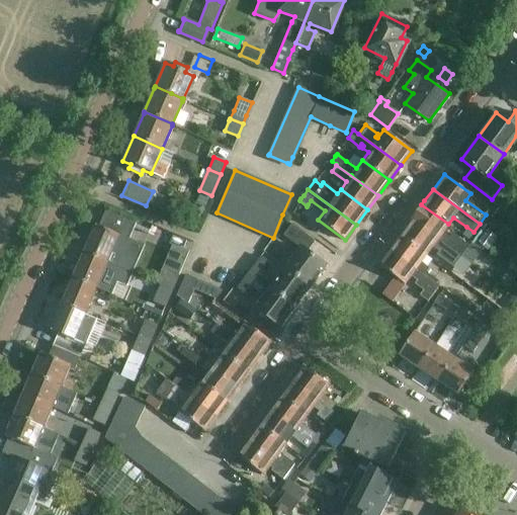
[(421,204),(411,219),(460,256),(468,245),(466,243),(451,232),(448,236),(442,232),(448,224),(421,204)]
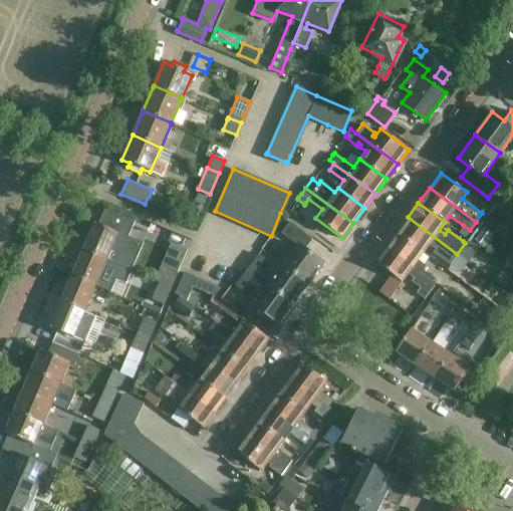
[(95,223),(83,249),(107,259),(115,263),(127,236),(135,220),(103,207),(96,223),(95,223)]
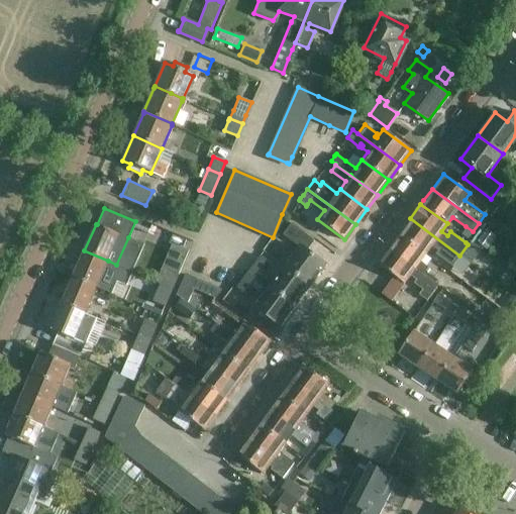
[(451,266),(459,255),(410,218),(399,233),(425,252),(431,245),(437,249),(434,252),(451,266)]
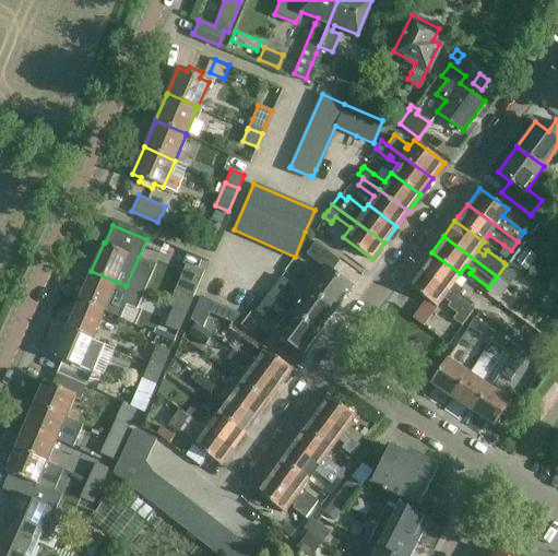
[(315,240),(305,252),(323,265),(307,287),(335,308),(353,285),(331,270),(340,259),(315,240)]
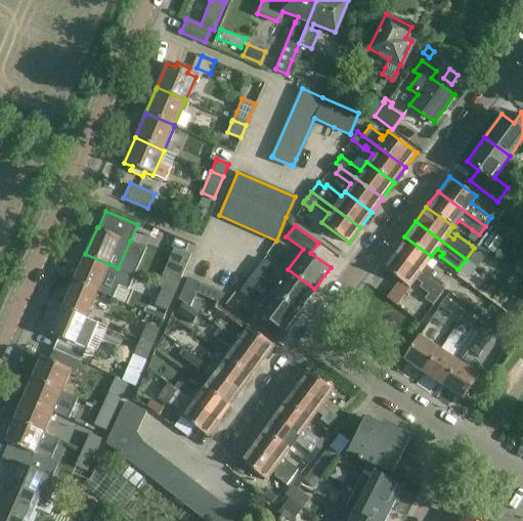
[(491,230),(482,244),(493,252),(503,239),(491,230)]
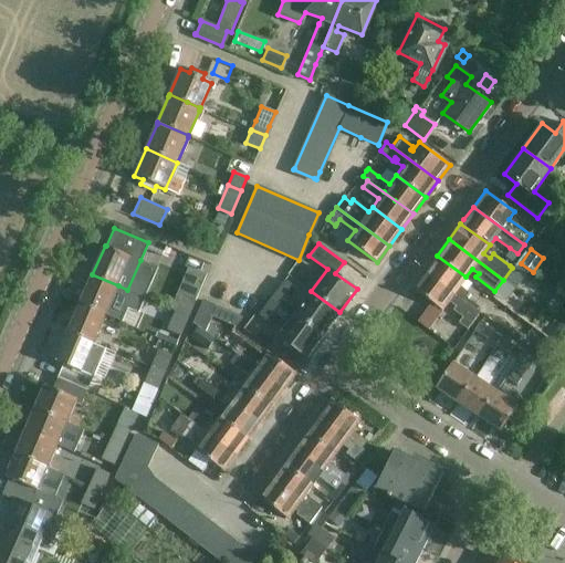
[(460,285),(466,277),(437,256),(425,272),(472,305),(474,302),(466,295),(468,292),(460,285)]
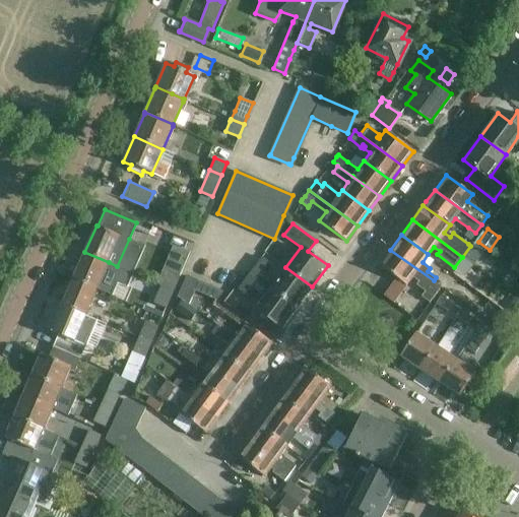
[(155,282),(159,284),(167,268),(179,273),(180,273),(181,271),(190,251),(189,250),(172,244),(155,282)]
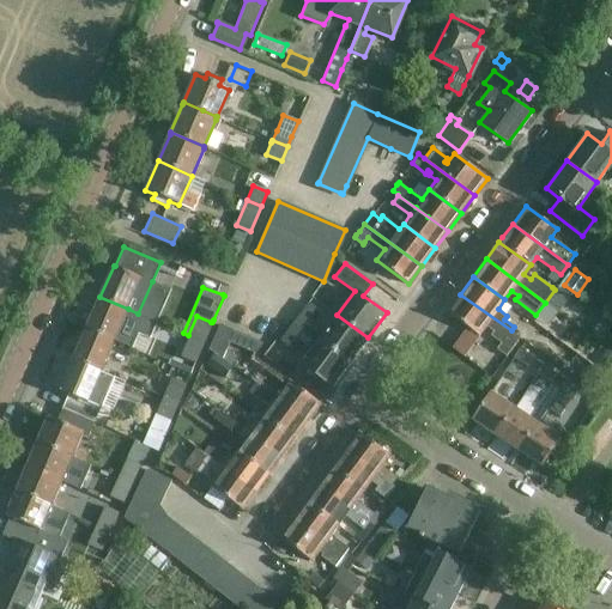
[(511,330),(460,294),(447,311),(478,335),(486,324),(492,330),(490,334),(500,342),(496,347),(506,354),(519,336),(511,330)]
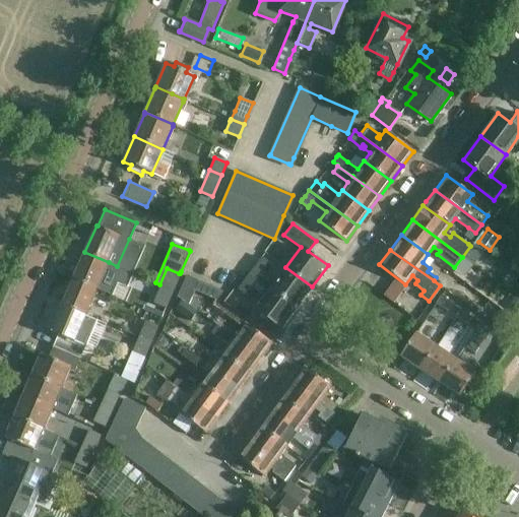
[(96,288),(109,262),(84,252),(73,278),(96,288)]
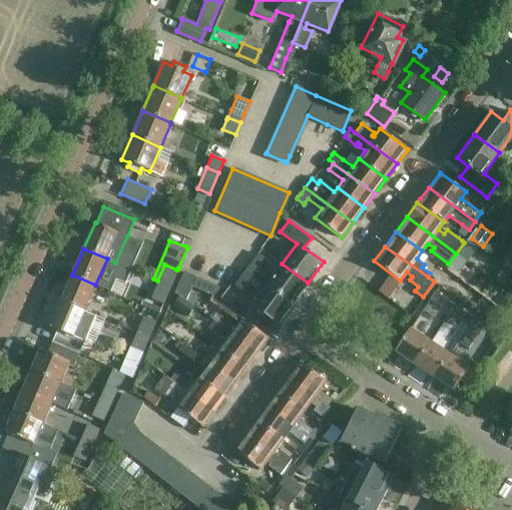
[(245,270),(252,275),(265,258),(258,252),(245,270)]
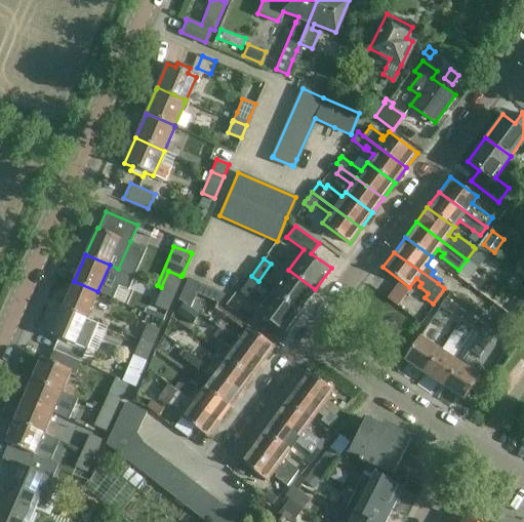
[(288,270),(274,290),(299,310),(315,290),(315,289),(288,270)]
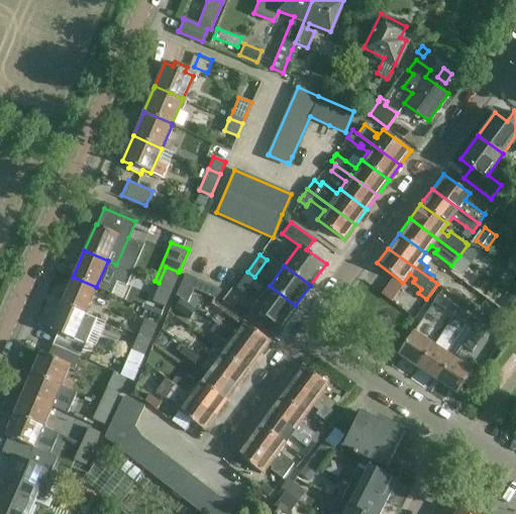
[(159,283),(172,288),(179,272),(178,272),(166,267),(159,283)]
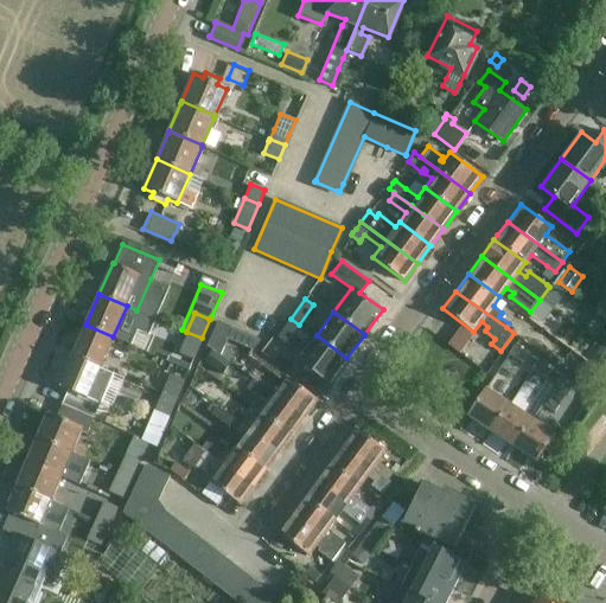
[(285,344),(299,325),(291,319),(276,339),(285,344)]
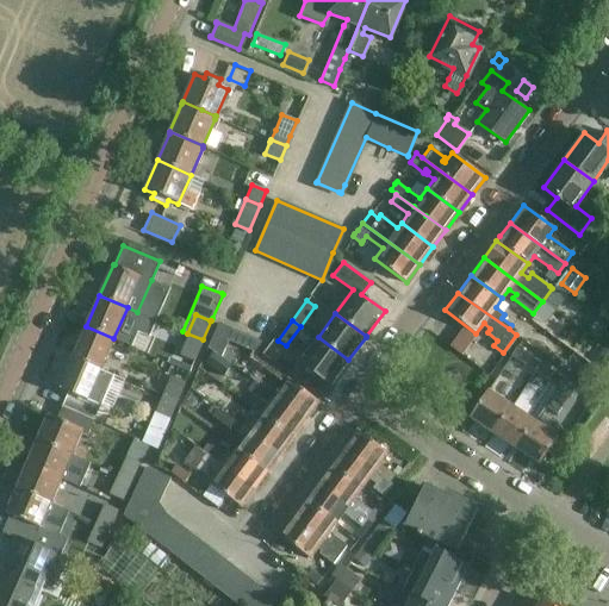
[(100,368),(113,338),(86,326),(73,356),(100,368)]
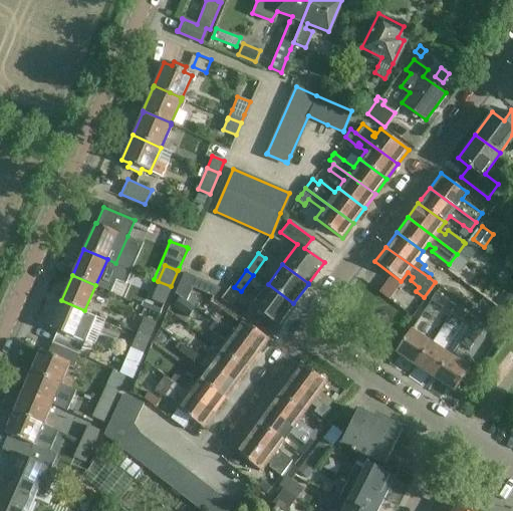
[(195,276),(191,286),(212,295),(219,287),(216,286),(195,276)]
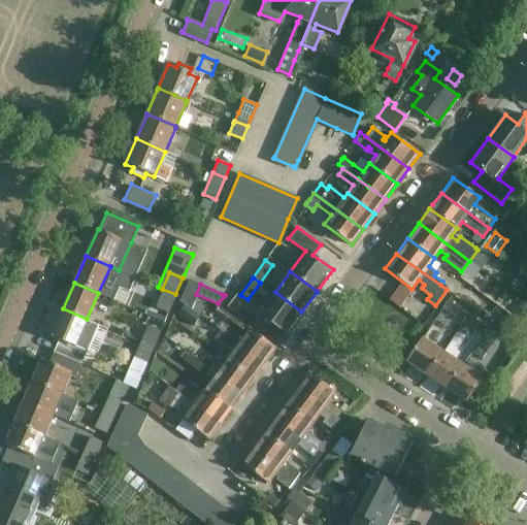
[(167,312),(175,294),(162,289),(155,306),(167,312)]
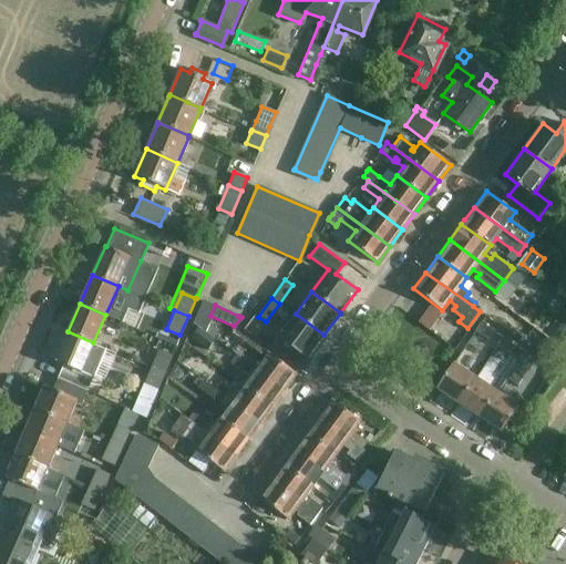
[(307,358),(323,335),(296,314),(278,337),(307,358)]
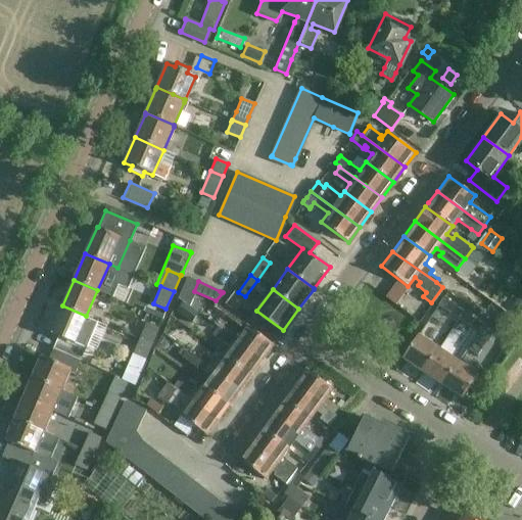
[(389,291),(386,295),(394,302),(397,297),(389,291)]
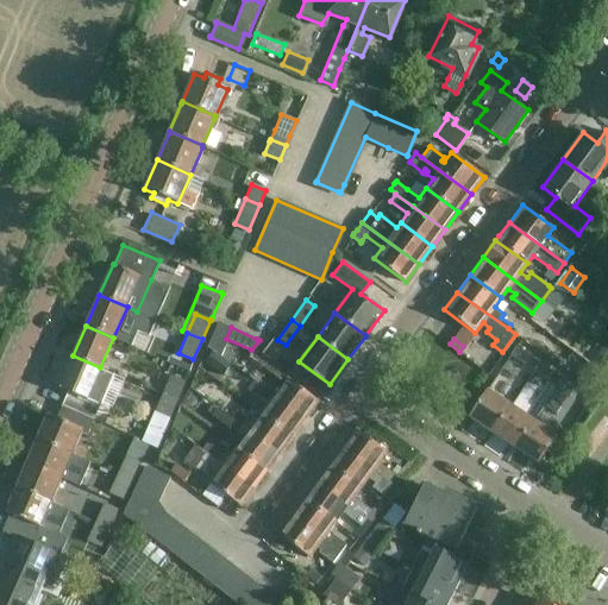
[(522,363),(528,354),(515,345),(509,353),(522,363)]
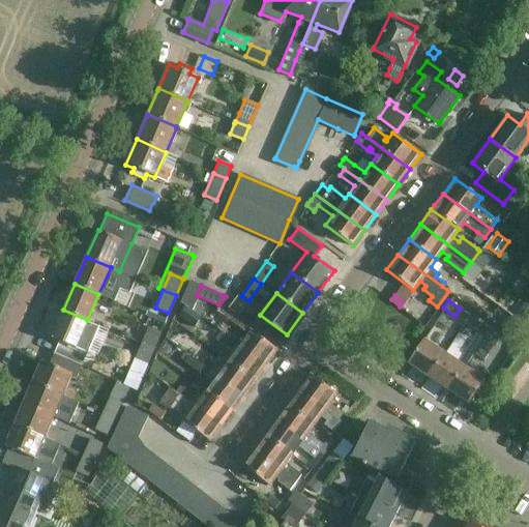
[(525,318),(528,312),(528,304),(525,301),(517,312),(525,318)]
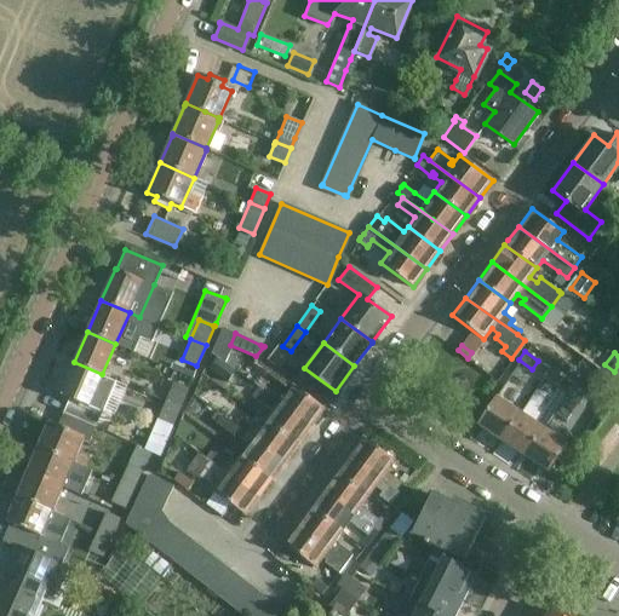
[(208,367),(227,380),(235,368),(217,355),(208,367)]
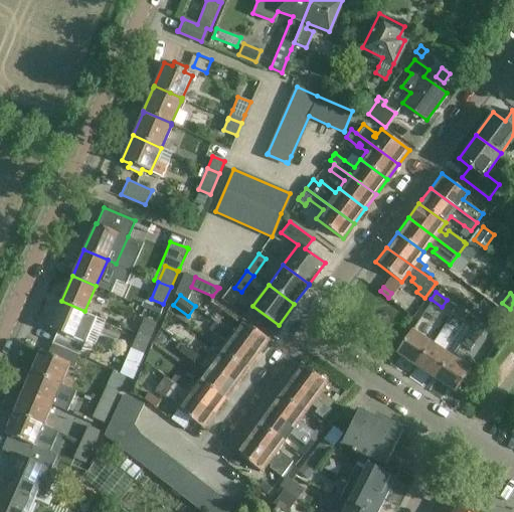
[(96,316),(84,311),(61,301),(50,328),(58,331),(53,342),(78,354),(84,341),(96,316)]
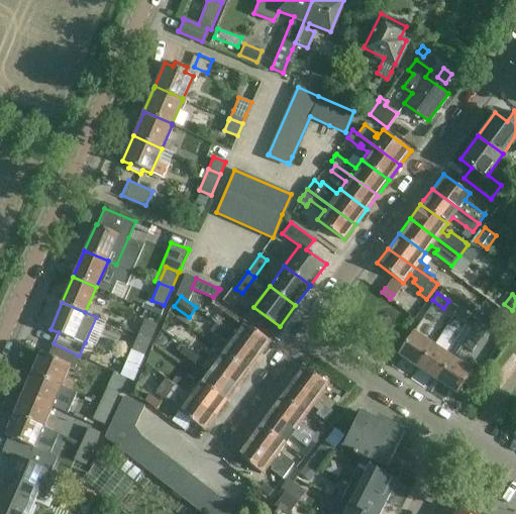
[(463,322),(469,314),(456,306),(452,314),(463,322)]
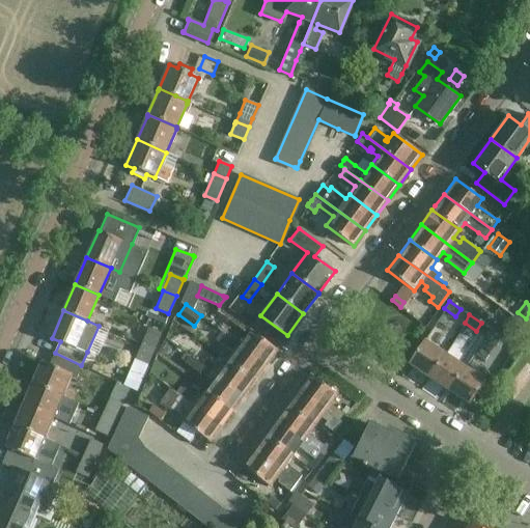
[(220,331),(266,365),(277,350),(249,329),(243,337),(228,327),(222,322),(217,328),(221,331),(220,331)]
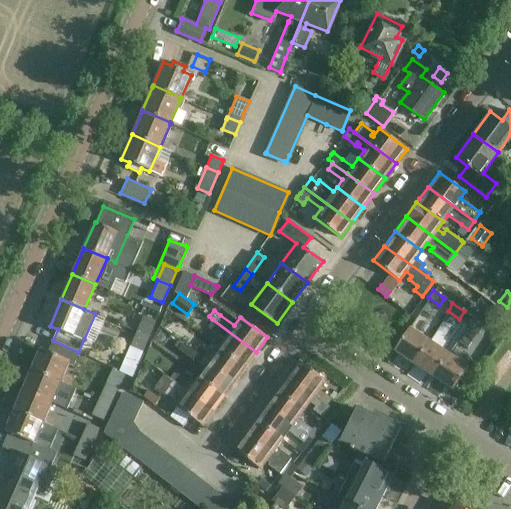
[(143,314),(136,330),(148,335),(155,320),(155,319),(143,314)]
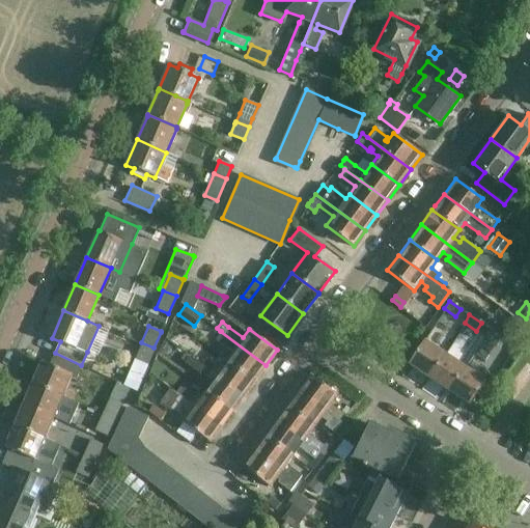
[(497,343),(501,336),(490,328),(484,335),(486,337),(495,343),(497,343)]
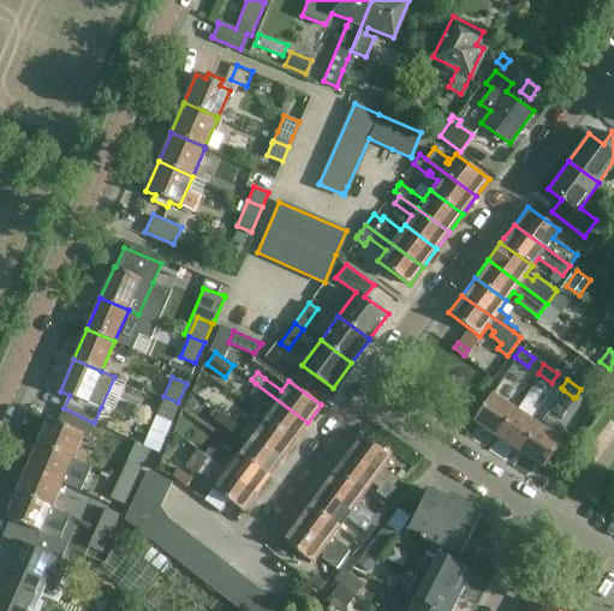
[(294,441),(308,423),(255,383),(250,391),(252,394),(263,401),(270,406),(262,417),(294,441)]
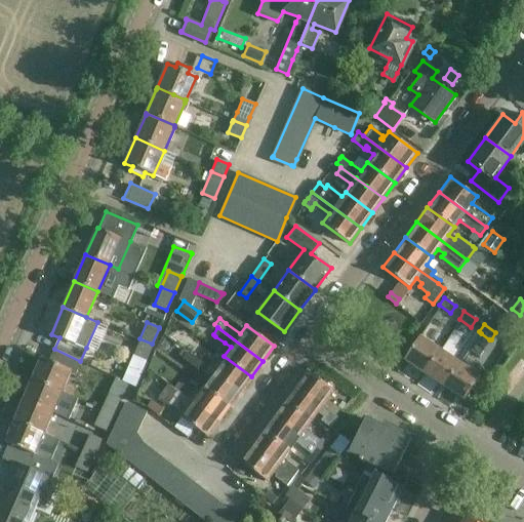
[(481,333),(470,350),(478,356),(489,339),(481,333)]
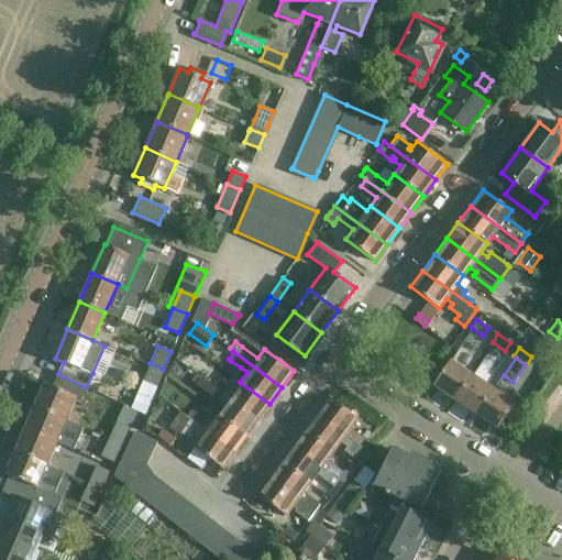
[(454,399),(472,374),(450,360),(433,385),(454,399)]
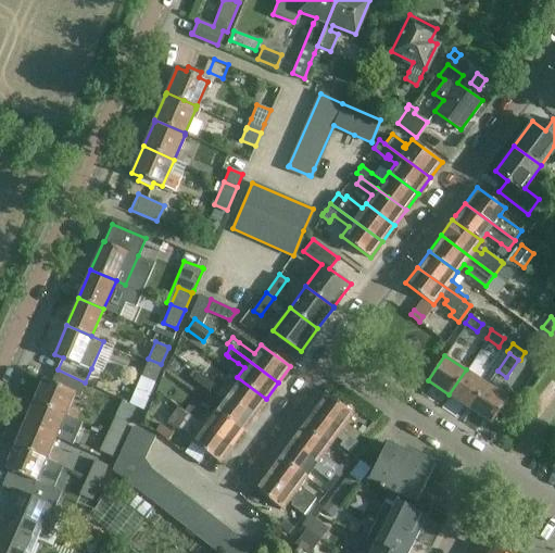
[(147,361),(140,375),(154,380),(161,366),(161,364),(148,359),(147,361)]
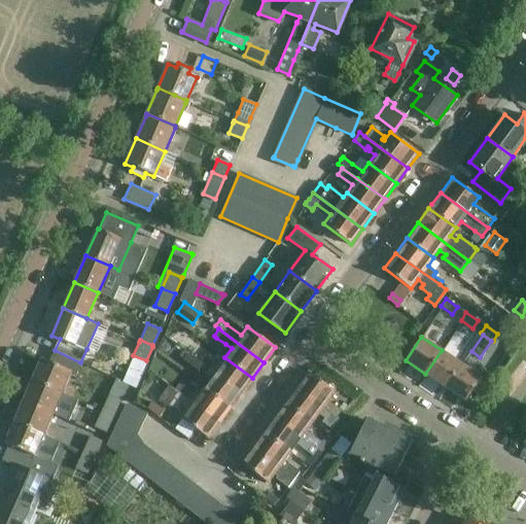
[(75,375),(80,362),(55,350),(49,361),(41,358),(32,380),(71,397),(74,389),(66,385),(71,373),(75,375)]
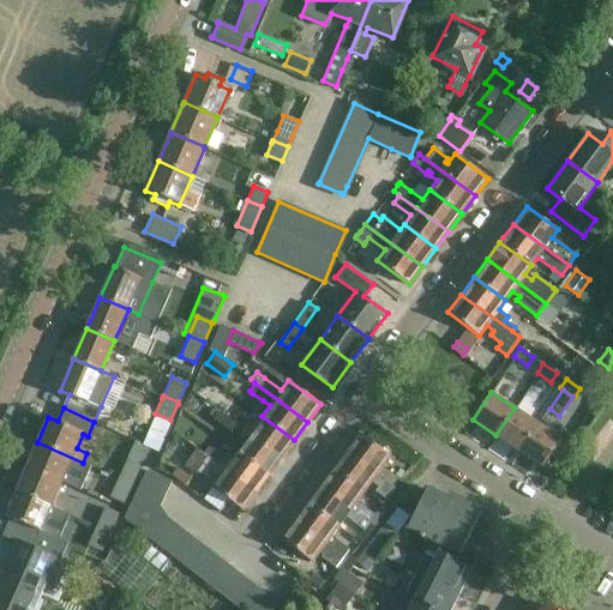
[(520,451),(538,423),(515,408),(496,435),(520,451)]
